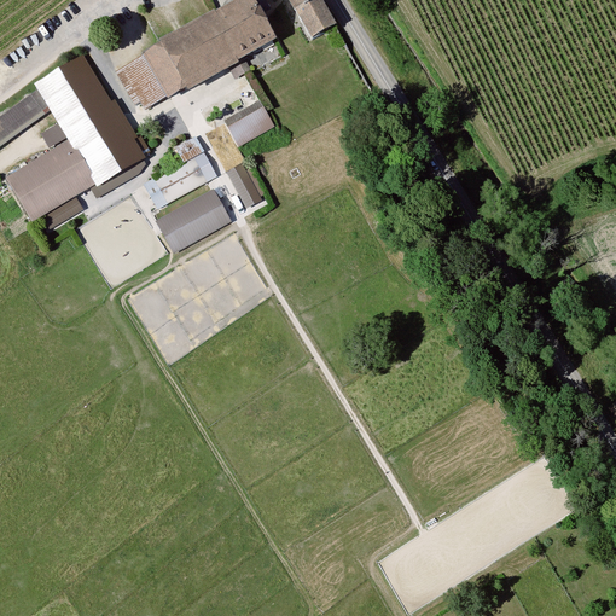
[(149,56),(120,71),(143,112),(169,98),(172,103),(279,44),(255,0),(240,0),(146,52),(149,56)]
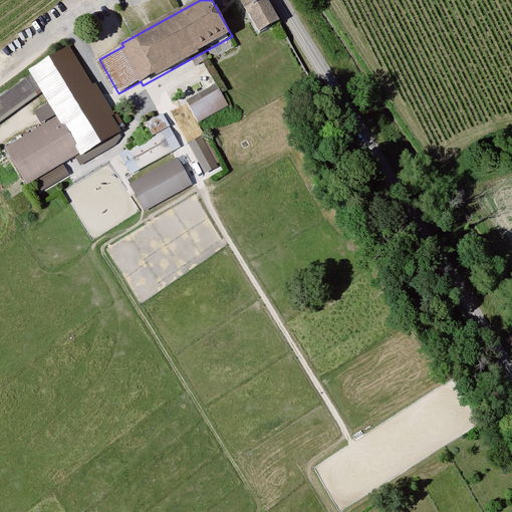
[(242,0),(260,32),(281,20),(269,0),(242,0)]
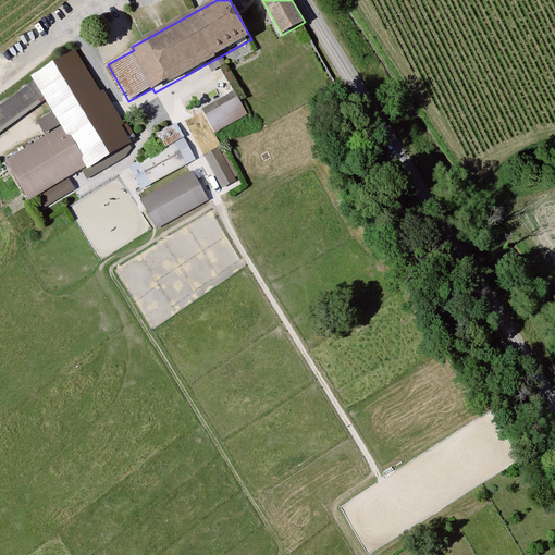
[(79,47),(32,75),(62,126),(85,167),(89,171),(136,143),(79,47)]
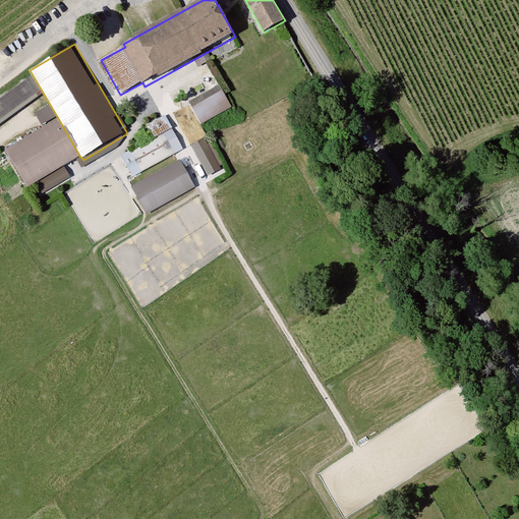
[(30,78),(0,98),(0,124),(42,96),(30,78)]
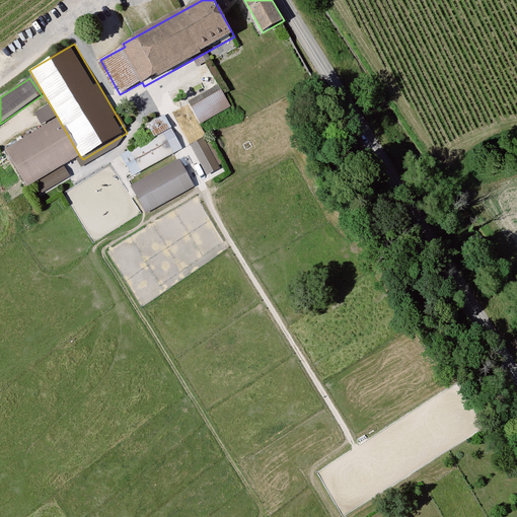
[(219,85),(192,101),(203,122),(230,105),(219,85)]
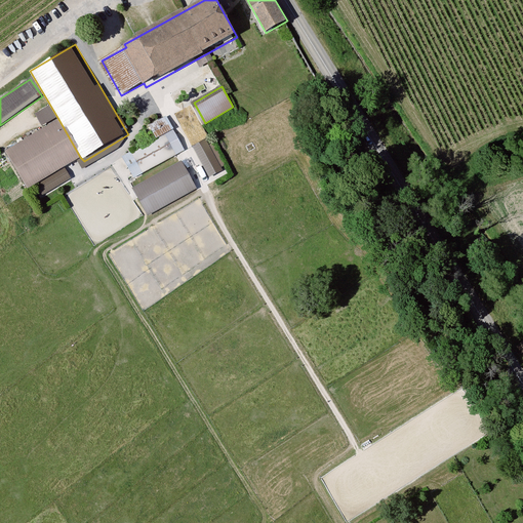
[(159,136),(124,154),(135,175),(187,149),(169,116),(153,124),(159,136)]
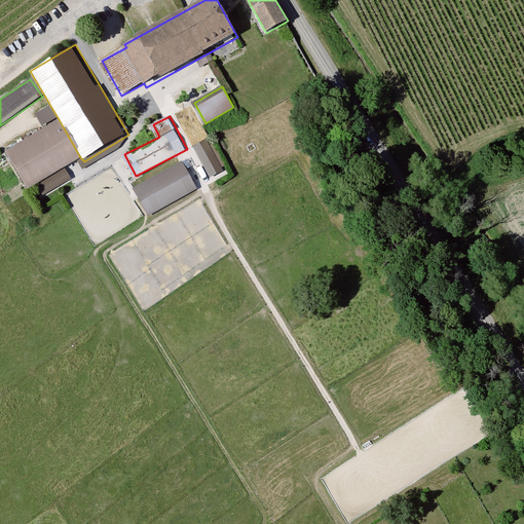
[(80,157),(59,119),(5,150),(27,187),(80,157)]
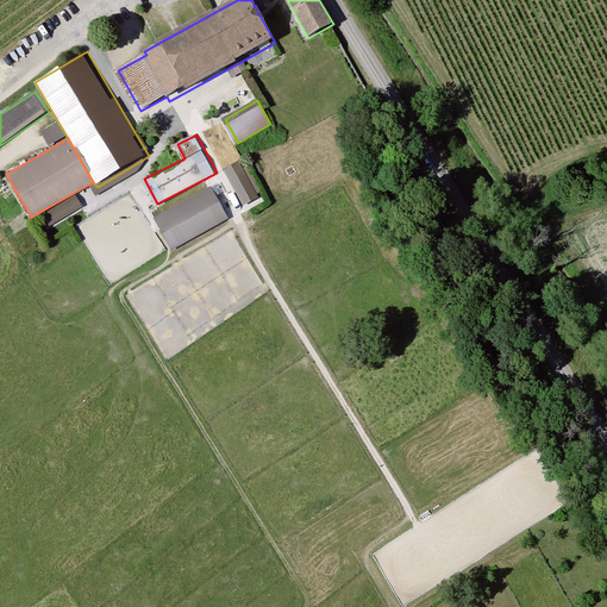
[(243,161),(226,168),(246,206),(262,198),(243,161)]
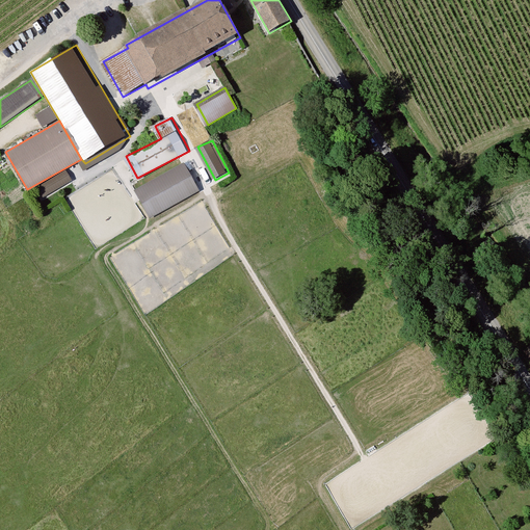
[(185,163),(139,189),(156,216),(201,190),(185,163)]
